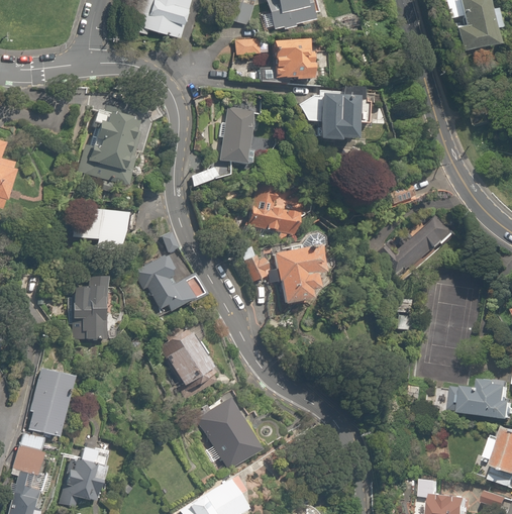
[(143,0),(137,27),(183,39),(193,0),(143,0)]
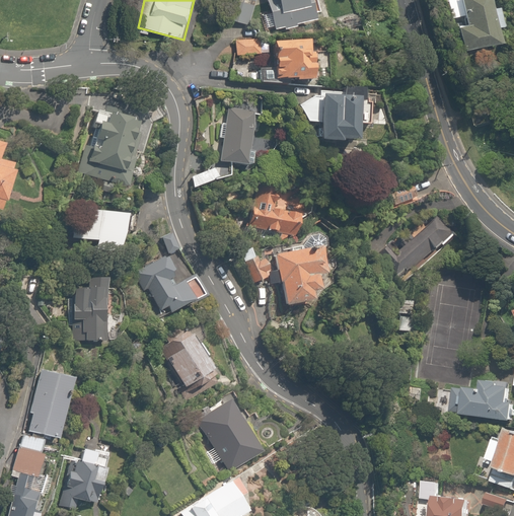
[(228,0),(225,15),(252,21),(257,0),(228,0)]
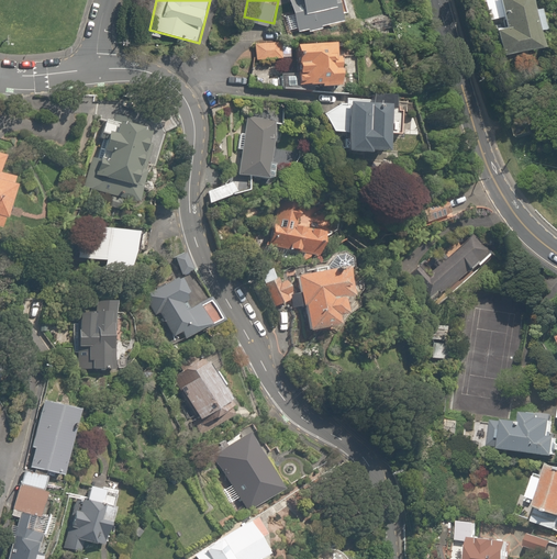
[(291,0),(299,30),(342,19),(340,11),(347,9),(344,0),(291,0)]
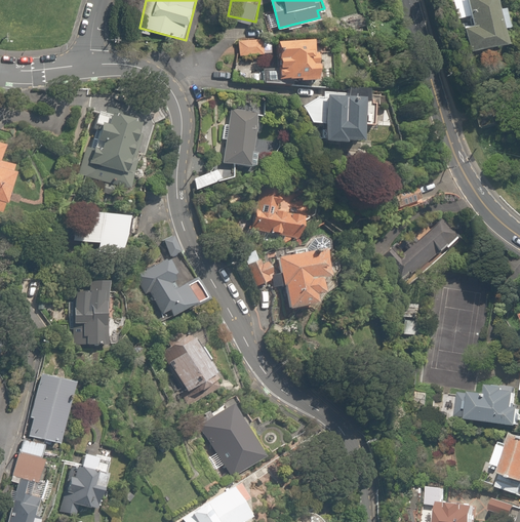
[(506,0),(501,1),(500,0),(457,0),(462,18),(472,16),(473,22),(466,23),(471,48),(509,40),(506,26),(519,23),(519,17),(515,0),(506,0)]
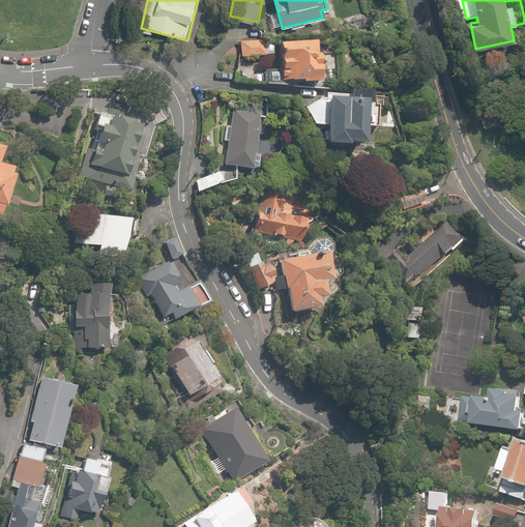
[(266,36),(243,37),(244,57),(267,56),(266,36)]
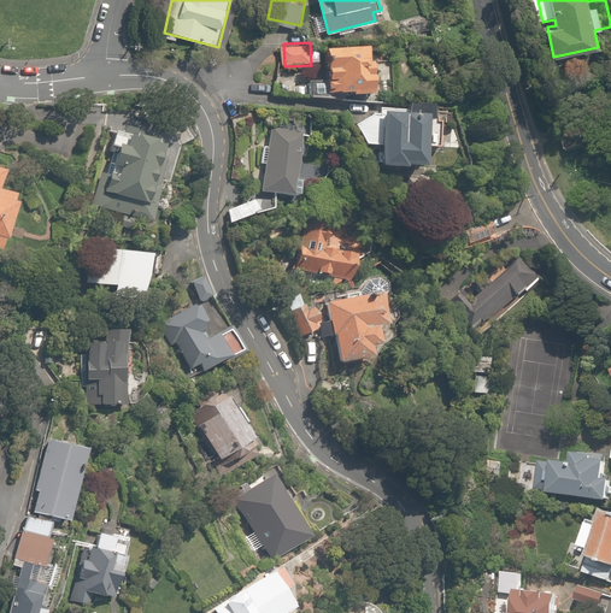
[(352,95),(376,94),(374,45),(325,48),(328,94),(352,93),(352,95)]
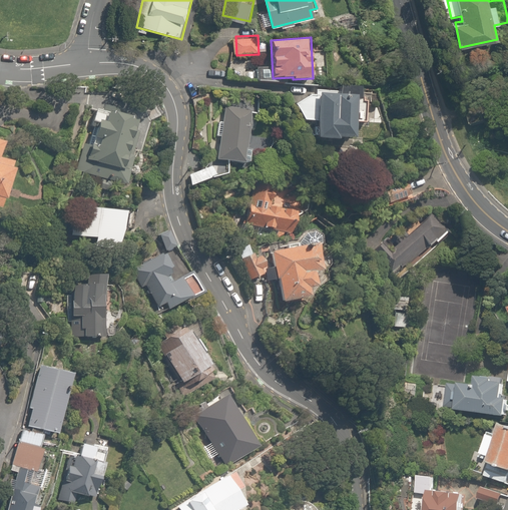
[(234,56),(233,66),(238,66),(237,77),(258,79),(261,59),(234,56)]
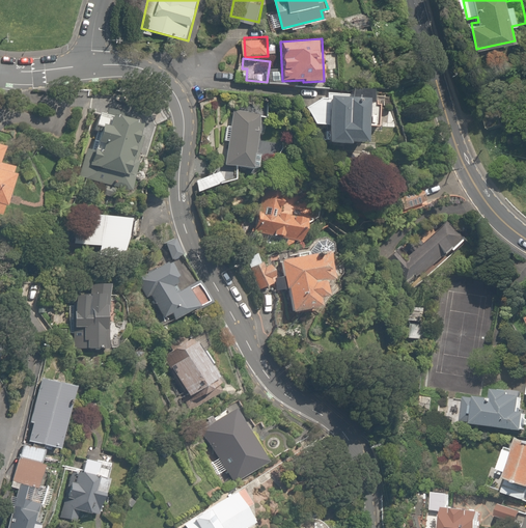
[(369,98),(330,95),(327,145),(366,147),(369,98)]
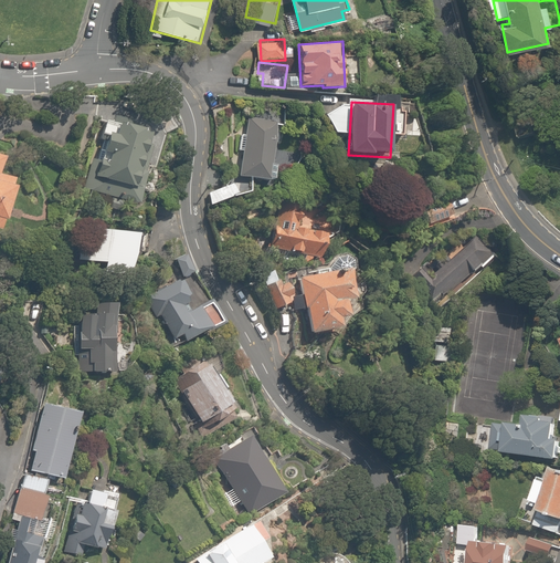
[(280,118),(252,113),(241,177),(267,183),(280,118)]
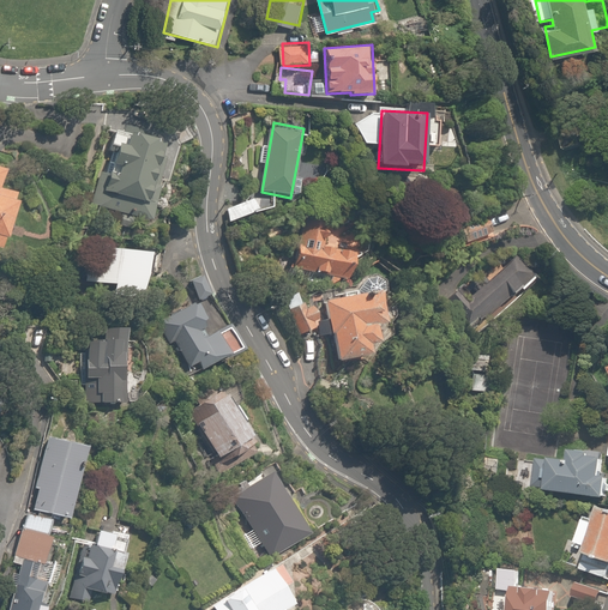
[(107,173),(97,207),(152,223),(173,156),(167,155),(170,140),(133,130),(128,146),(120,145),(113,168),(121,170),(119,176),(107,173)]
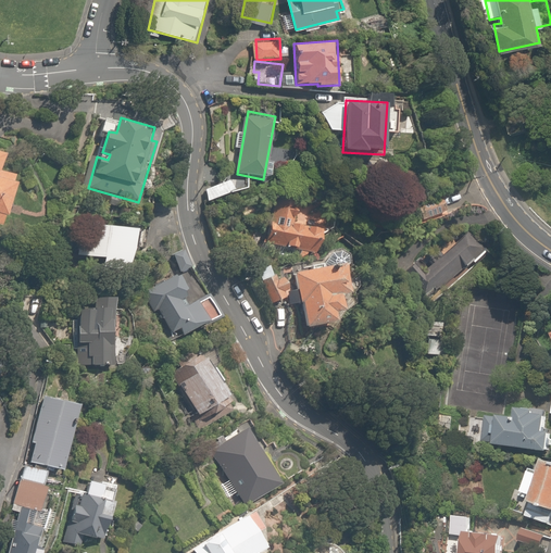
[(8,153),(0,150),(0,223),(5,225),(23,173),(3,166),(8,153)]
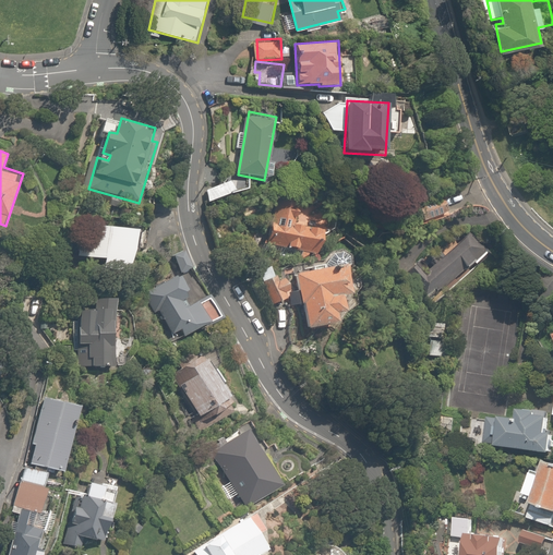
[(277,203),(269,240),(320,251),(327,214),(277,203)]
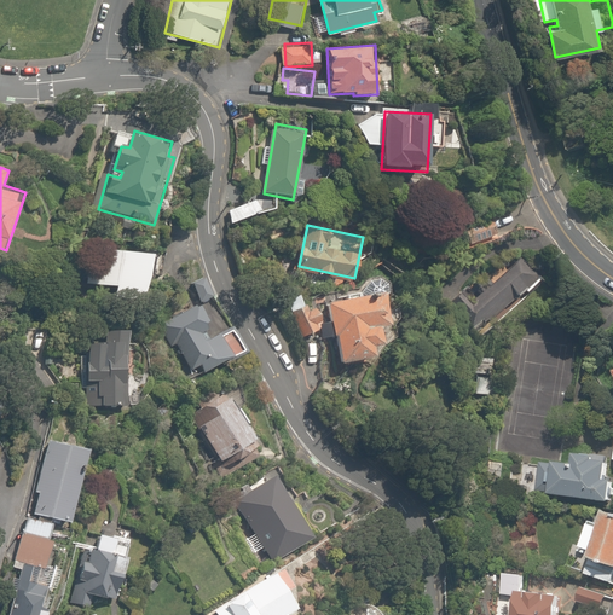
[(100,247),(94,286),(116,289),(115,295),(146,300),(152,254),(100,247)]
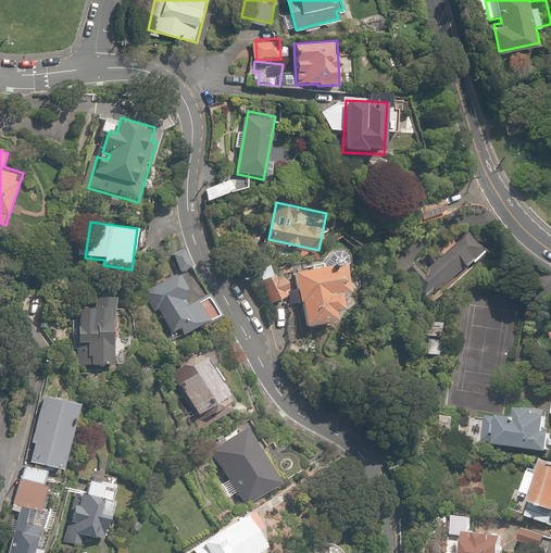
[(416,264),(407,273),(430,298),(486,246),(470,228),(423,272),(416,264)]
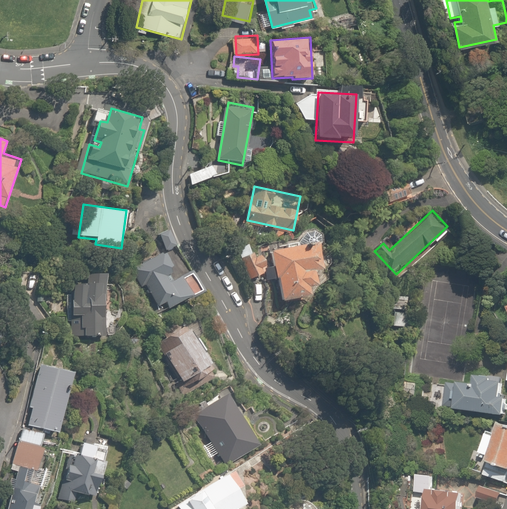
[(278,278),(282,304),(308,299),(307,291),(316,289),(313,274),(322,272),(317,244),(270,252),(275,278),(278,278)]
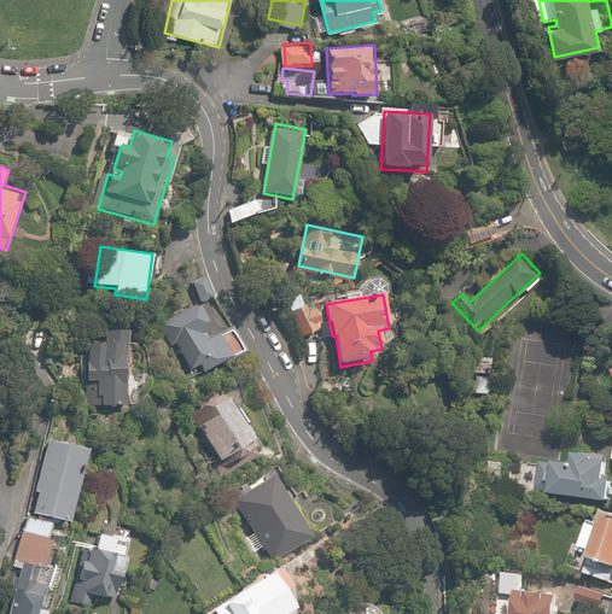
[(204,369),(228,355),(232,360),(243,354),(228,329),(217,337),(194,299),(161,320),(193,373),(203,367),(204,369)]
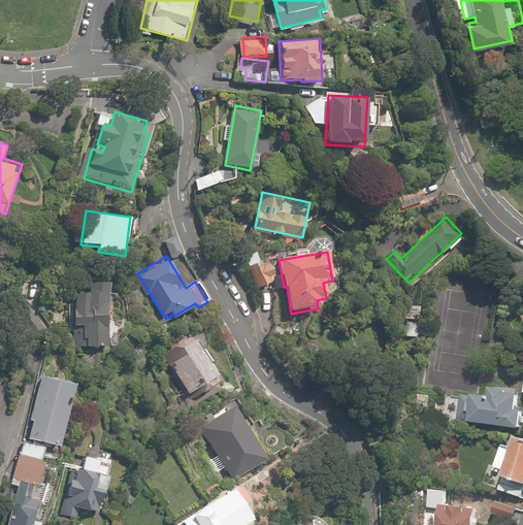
[(268,258),(247,267),(257,290),(278,281),(268,258)]
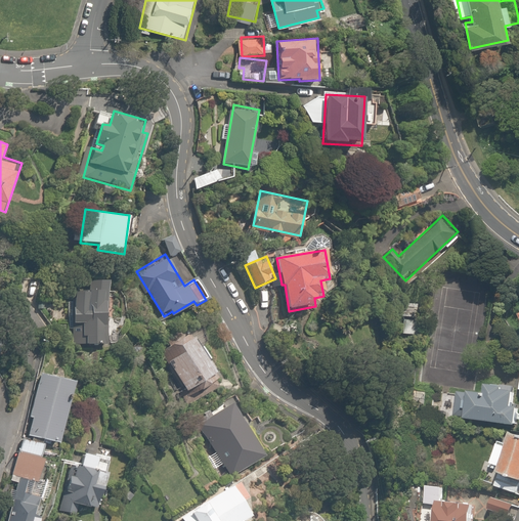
[(115,289),(75,287),(72,345),(112,347),(115,289)]
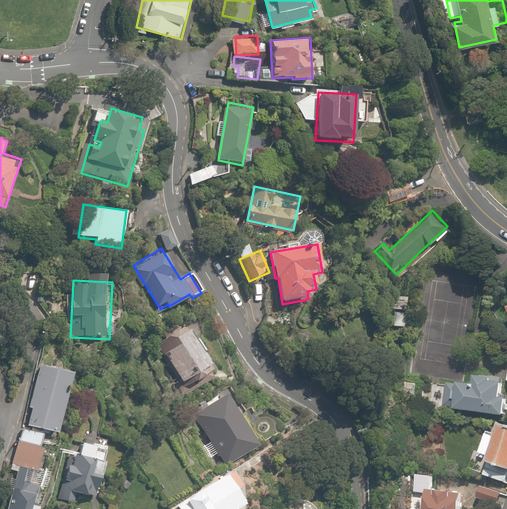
[(189,321),(155,341),(184,389),(217,369),(189,321)]
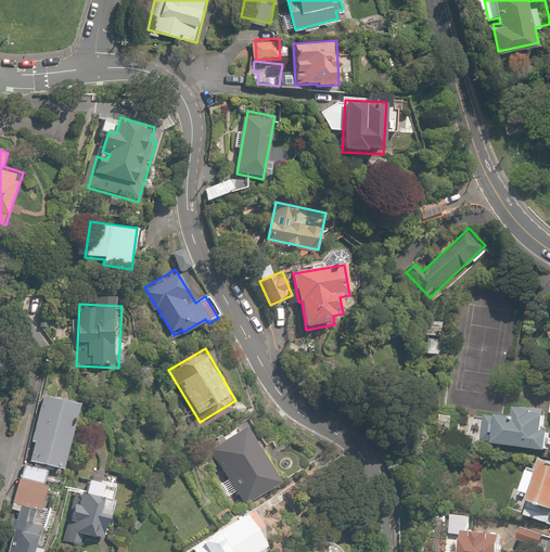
[(81,405),(45,395),(28,459),(66,469),(81,405)]
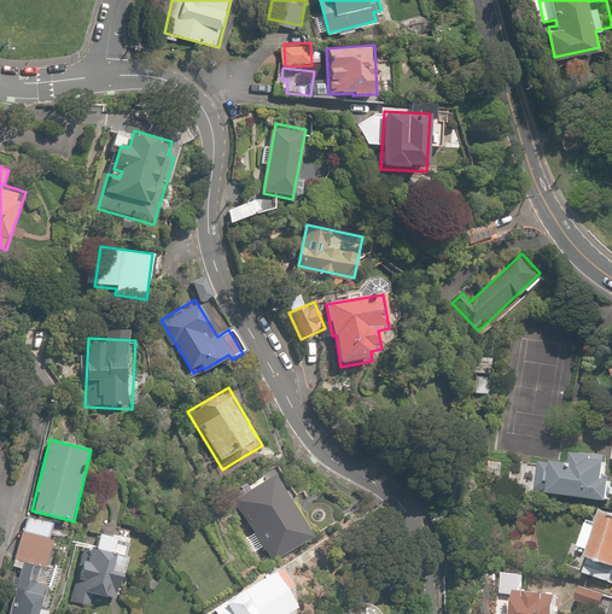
[(611,454),(580,450),(578,462),(543,458),(541,486),(555,487),(555,492),(611,500),(611,454)]
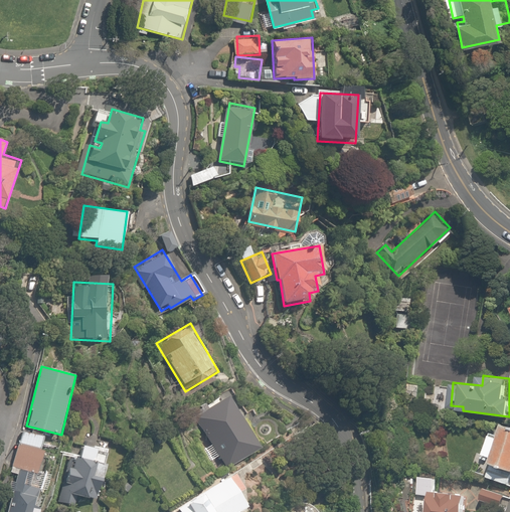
[(225,392),(194,412),(230,467),(261,446),(225,392)]
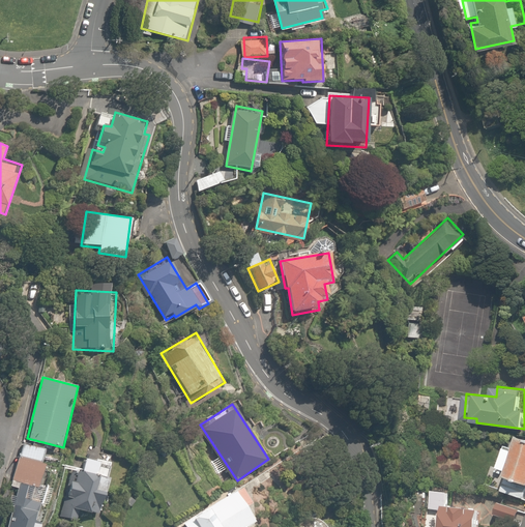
[(25,455),(21,454),(15,476),(46,485),(52,463),(42,460),(47,447),(28,442),(25,455)]
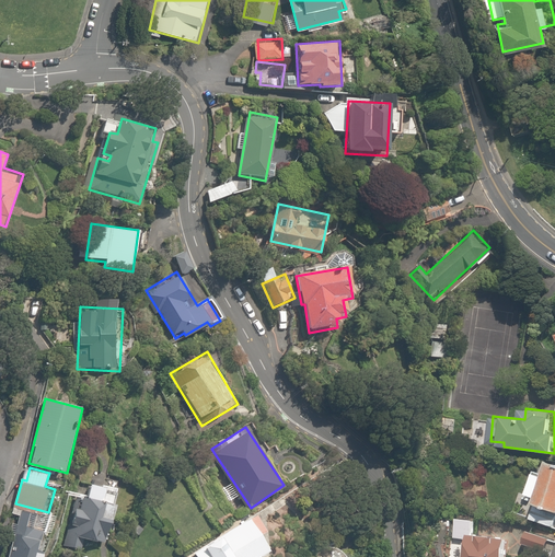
[(550,475),(538,471),(529,495),(541,499),(550,475)]
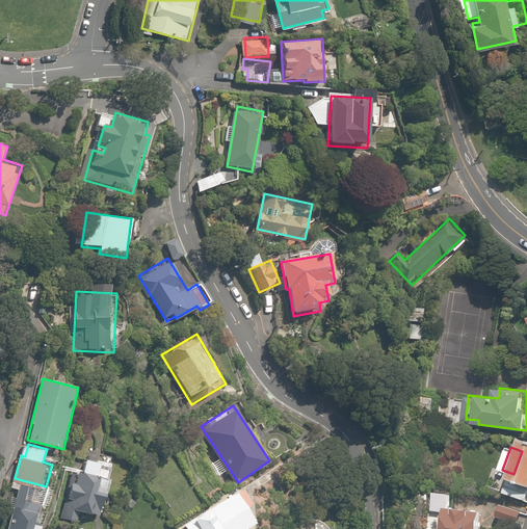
[(526,450),(515,482),(526,485),(526,450)]
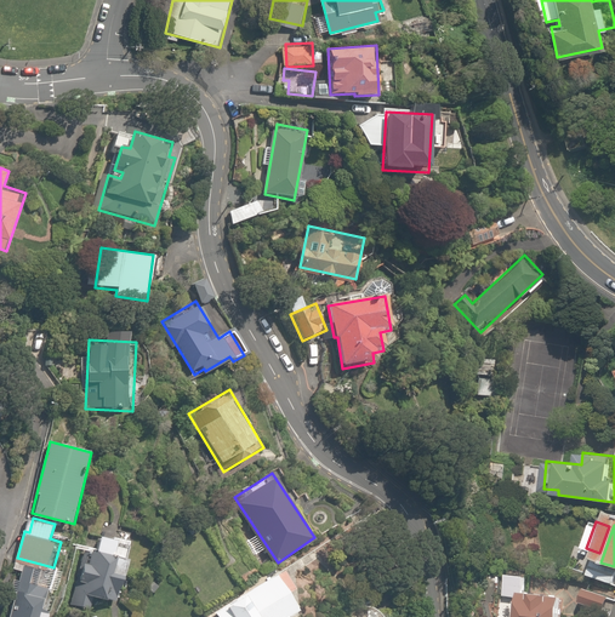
[(114,573),(117,555),(84,549),(74,607),(94,611),(94,607),(107,610),(119,604),(124,575),(114,573)]
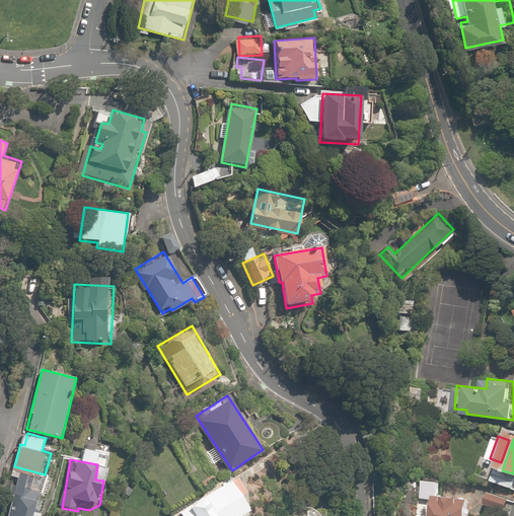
[(446,480),(429,477),(426,495),(443,497),(446,480)]
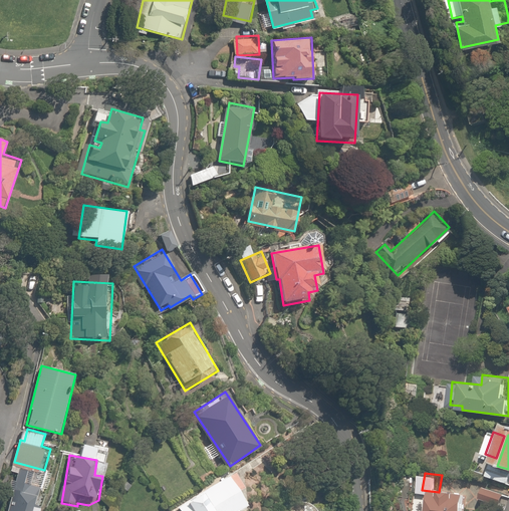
[(229,475),(181,505),(184,510),(239,510),(248,506),(229,475)]
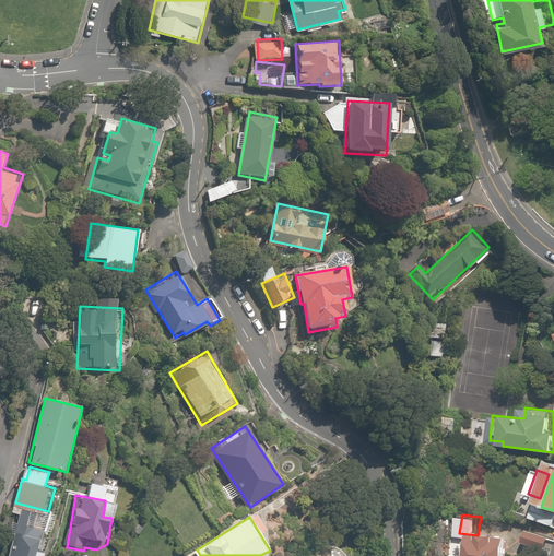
[(531,529),(529,542),(552,546),(553,540),(553,532),(531,529)]
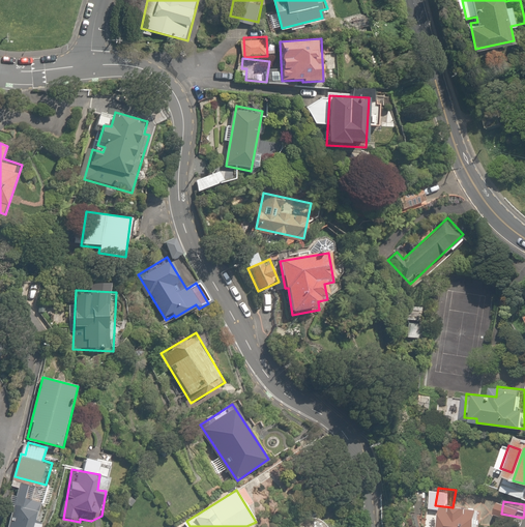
[(37,526),(42,509),(15,502),(7,526),(37,526)]
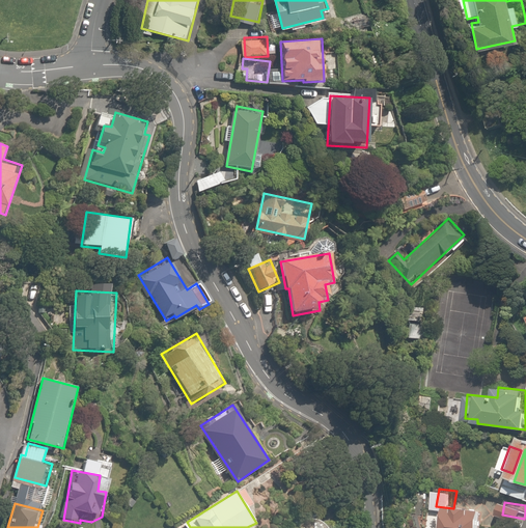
[(483,527),(486,513),(446,509),(444,527),(483,527)]
